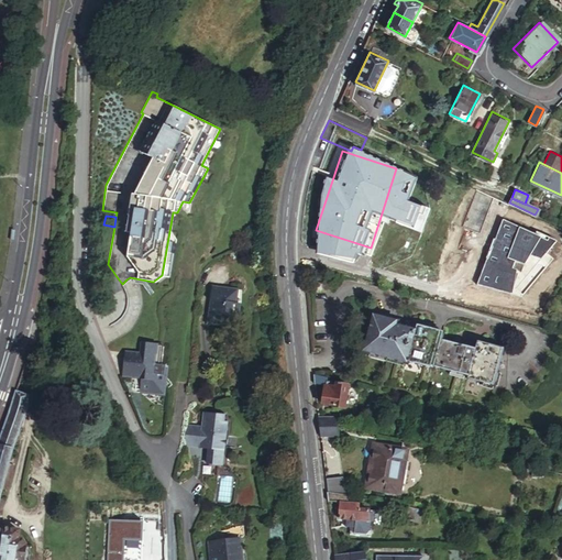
[(324,278),(316,277),(316,286),(324,287),(324,278)]
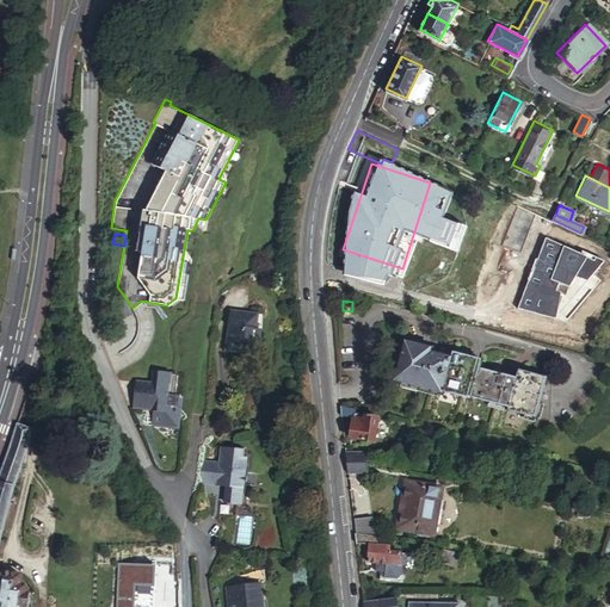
[(259,316),(233,313),(227,352),(259,357),(262,344),(256,344),(258,330),(259,316)]
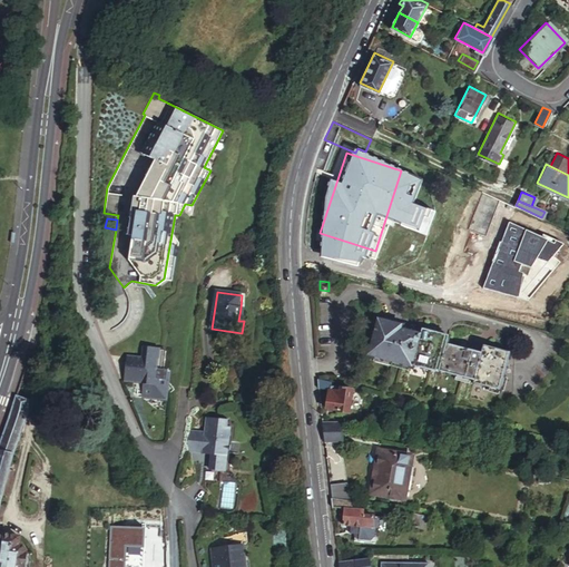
[(402,323),(378,316),(368,354),(412,367),(412,364),(439,372),(440,370),(474,380),(474,382),(500,389),(510,351),(484,343),(482,351),(448,342),(450,334),(422,328),(420,333),(401,328),(402,323)]
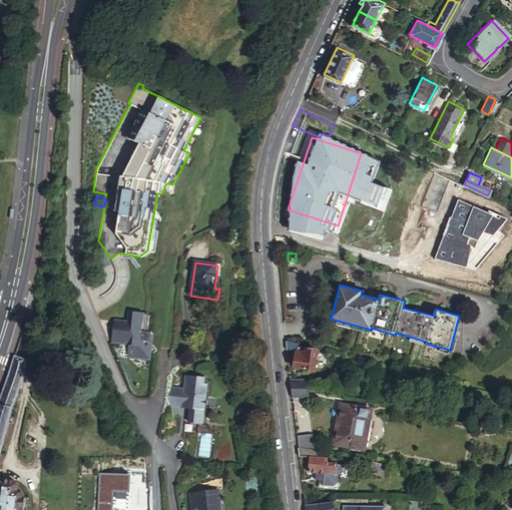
[(127,338),(126,345),(125,356),(147,358),(149,334),(143,333),(145,314),(126,312),(125,322),(112,321),(110,337),(127,338)]
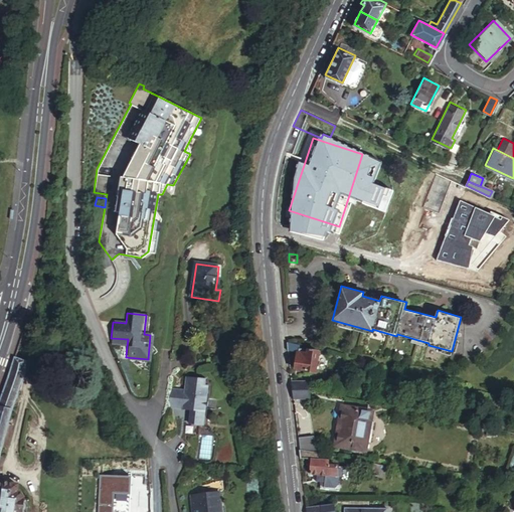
[(299,341),(287,339),(288,347),(298,350),(294,365),(304,368),(304,369),(316,372),(321,348),(299,343),(299,341)]
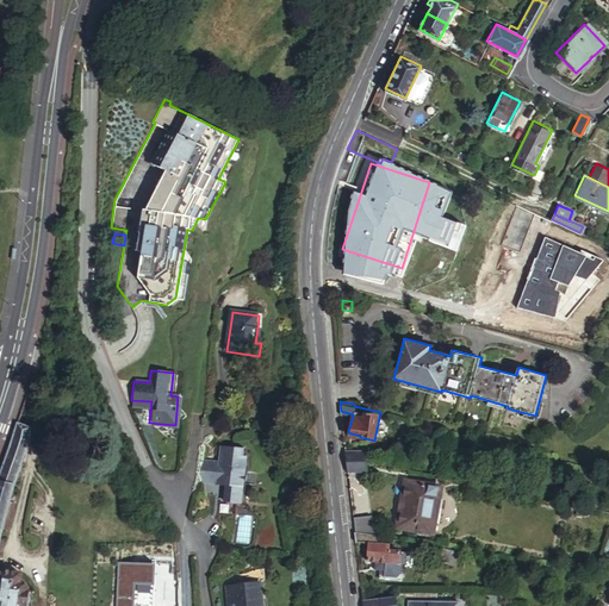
[(18,422),(17,422),(0,470),(0,479),(14,483),(30,438),(30,426),(18,422)]
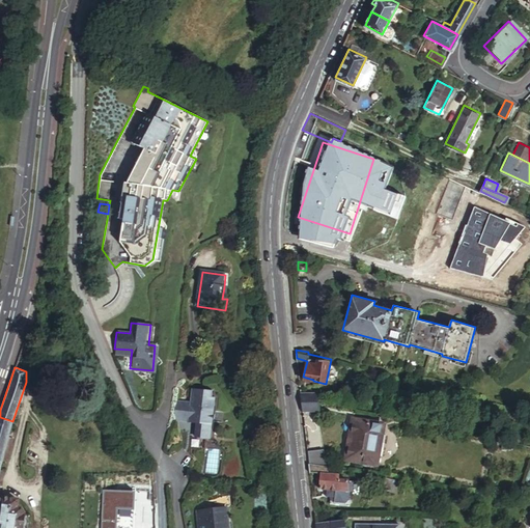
[(188,379),(185,397),(188,398),(187,401),(171,399),(169,415),(206,420),(210,388),(206,387),(207,381),(188,379)]
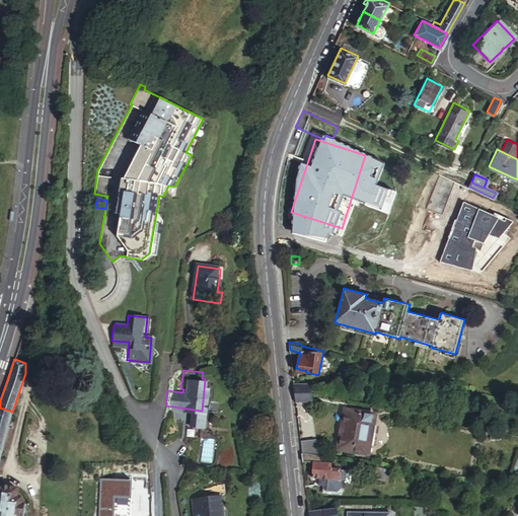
[(294,380),(296,397),(313,401),(316,387),(313,385),(294,380)]
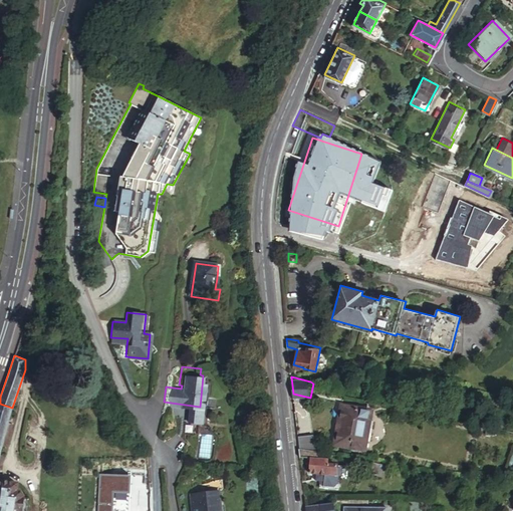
[(372,407),(342,402),(336,440),(366,444),(372,407)]
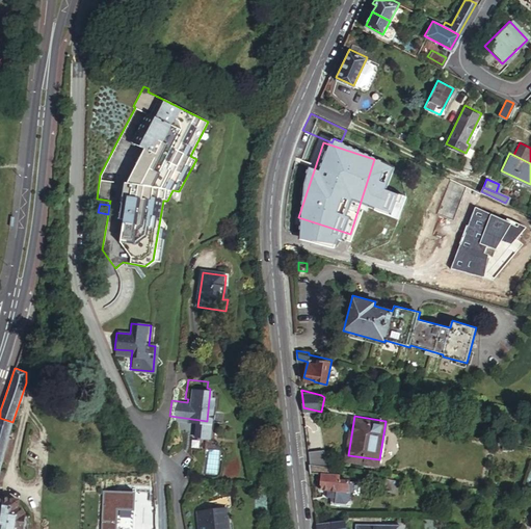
[(0,469),(2,461),(3,458),(4,452),(7,442),(9,434),(10,431),(12,422),(0,418),(0,469)]
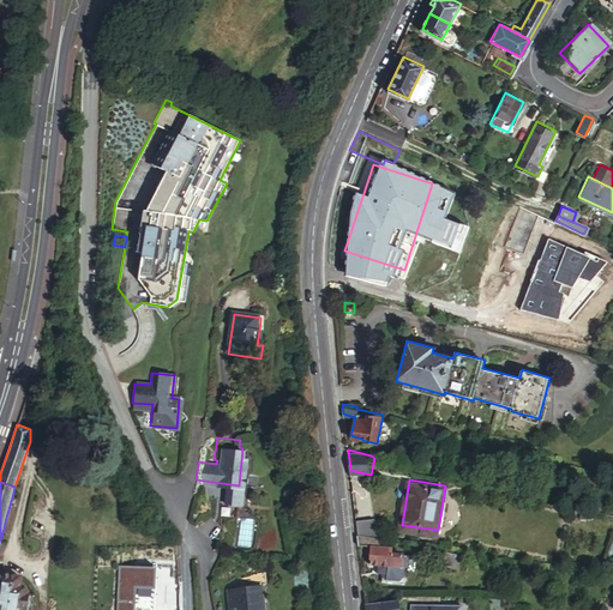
[(5,521),(4,529),(8,530),(16,502),(11,501),(8,509),(5,521)]
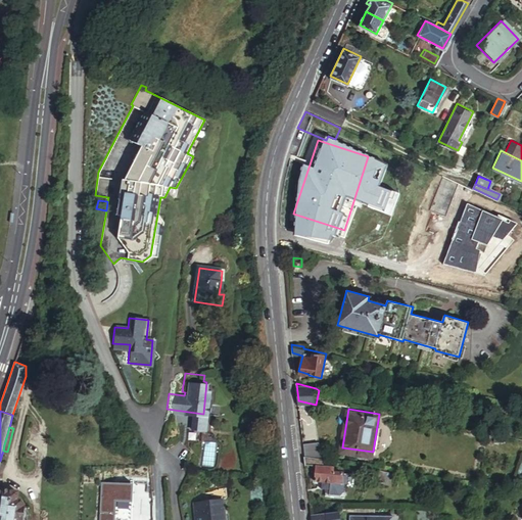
[(303,442),(304,452),(318,454),(317,444),(303,442)]
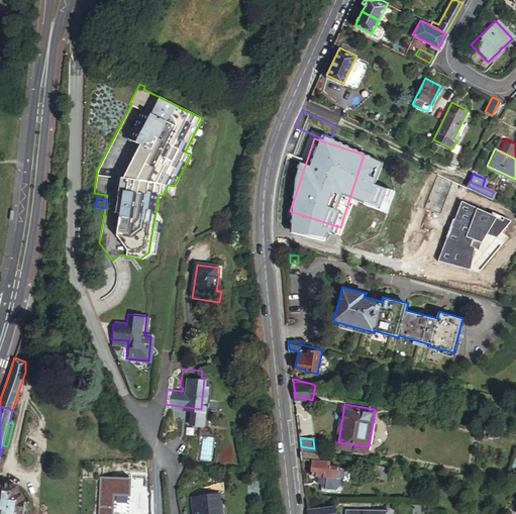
[(321,455),(322,450),(314,448),(301,446),(302,455),(314,457),(312,473),(329,476),(330,474),(338,476),(340,465),(331,464),(332,457),(321,455)]
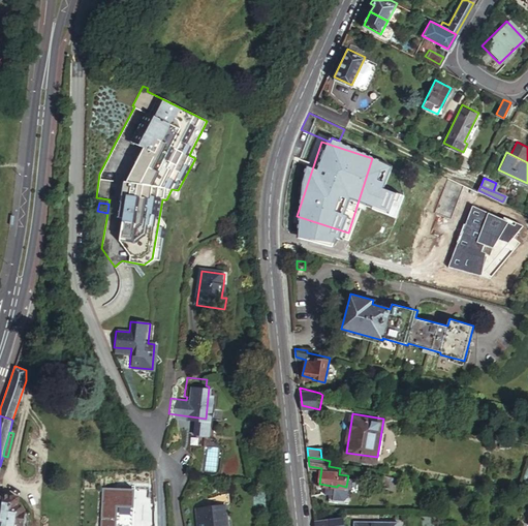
[(399,477),(382,474),(381,489),(397,490),(399,477)]
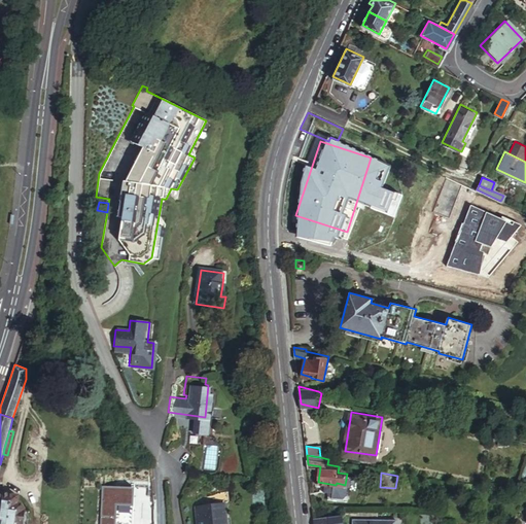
[(133,523),(135,486),(103,485),(101,523),(133,523)]
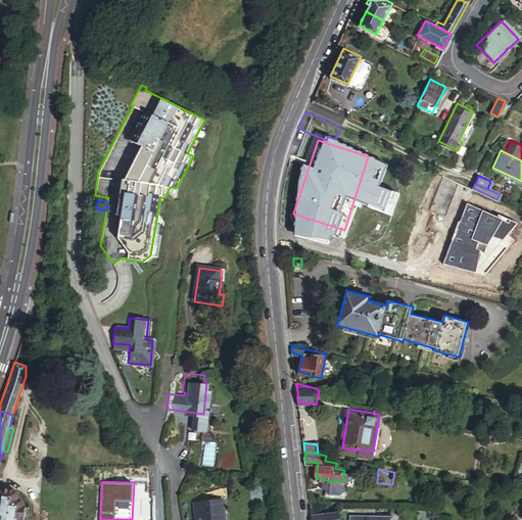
[(0,519),(21,519),(26,499),(18,498),(19,490),(3,488),(0,490),(0,519)]
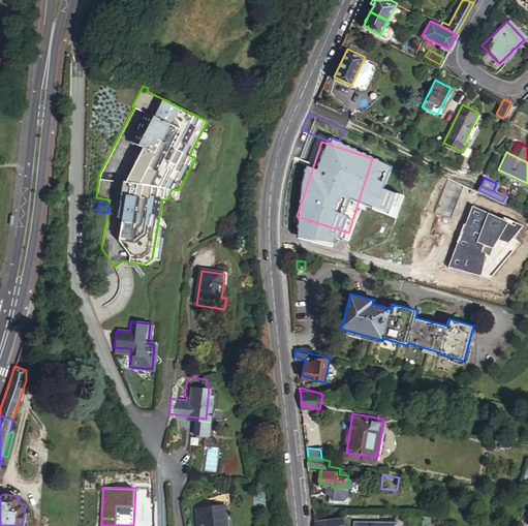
[(195,525),(225,525),(223,501),(193,504),(195,525)]
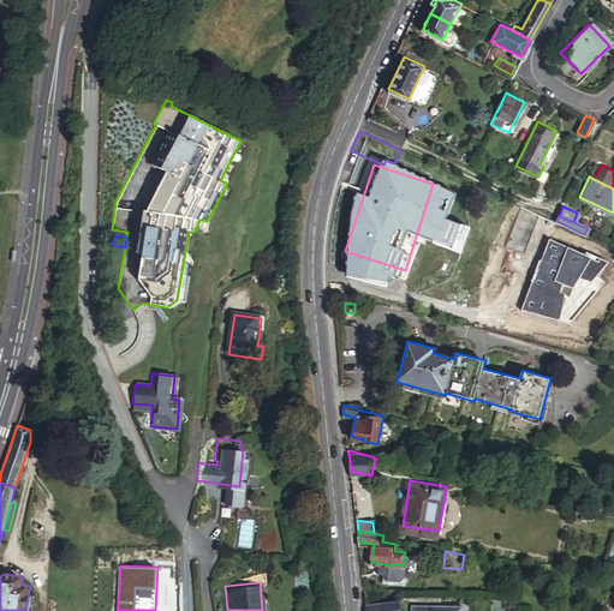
[(365,601),(367,610),(385,610),(383,599),(365,601)]
